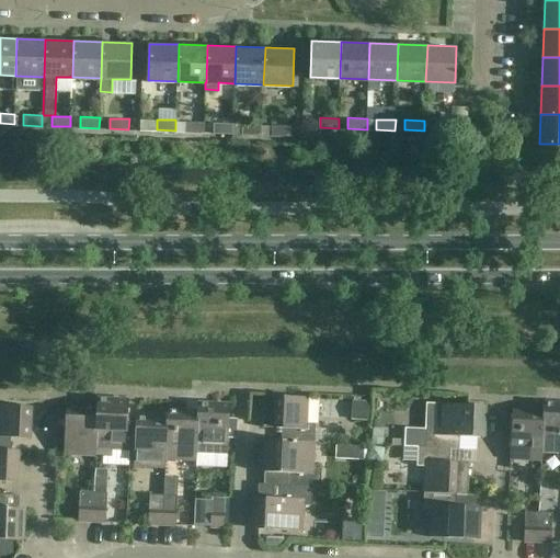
[(185,121),(185,131),(205,132),(205,122),(185,121)]
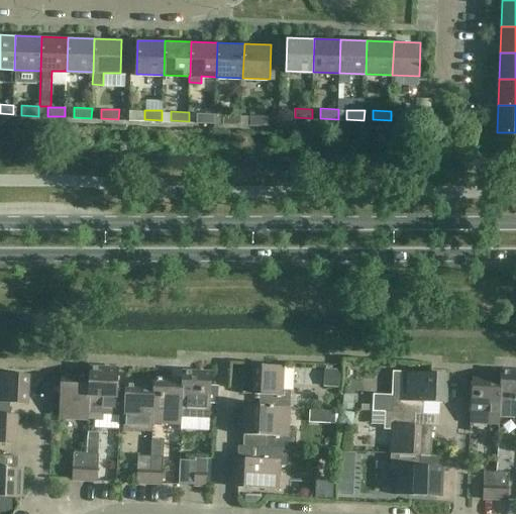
[(197,112),(197,121),(215,122),(215,113),(197,112)]
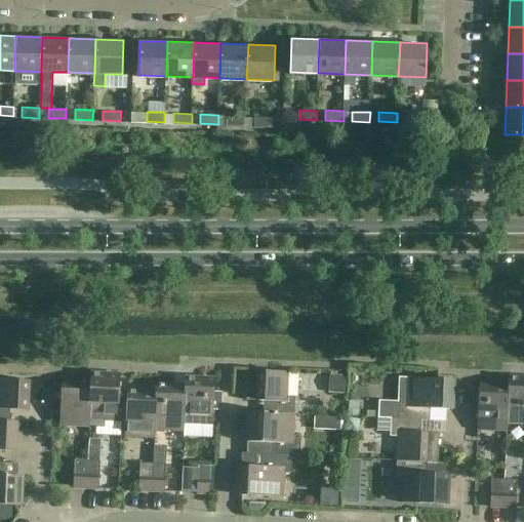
[(406,114),(406,123),(424,123),(425,114),(406,114)]
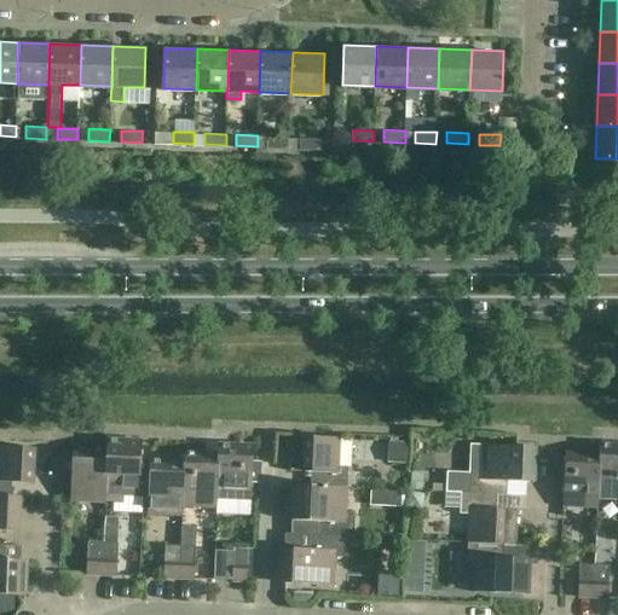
[(267,135),(267,146),(288,148),(289,135),(267,135)]
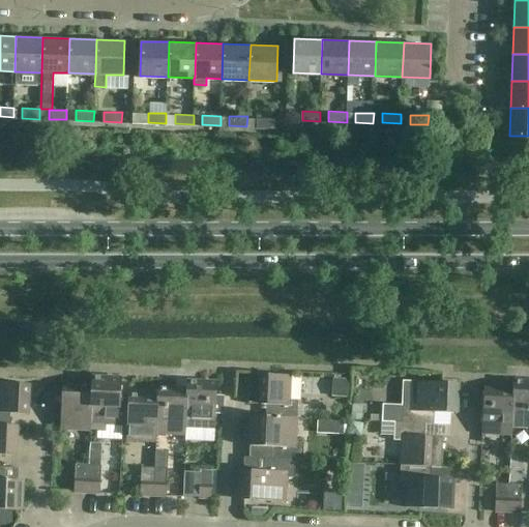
[(257,117),(257,126),(274,127),(275,117),(257,117)]
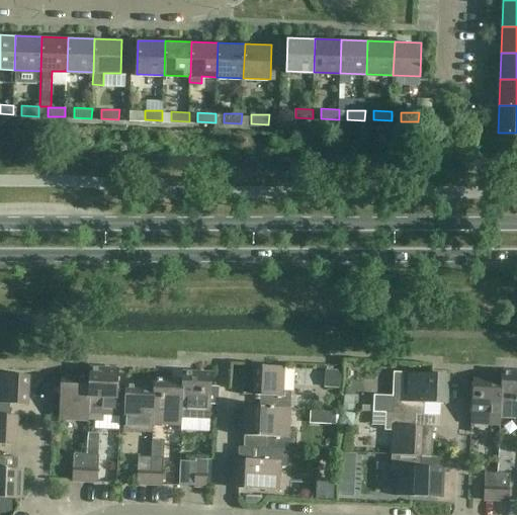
[(260,406),(290,407),(291,390),(283,389),(284,364),(244,362),(243,393),(261,394),(260,405),(260,406)]
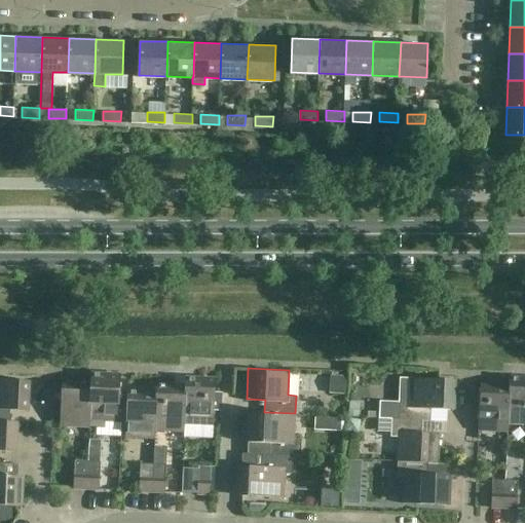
[(90,371),(90,384),(89,418),(90,418),(119,419),(121,373),(90,371)]
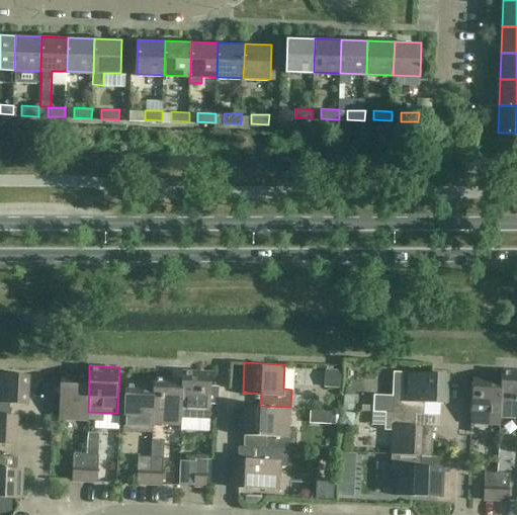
[(416,413),(423,414),(424,401),(442,402),(443,371),(396,369),(395,394),(374,393),(373,410),(385,410),(385,411),(416,413)]
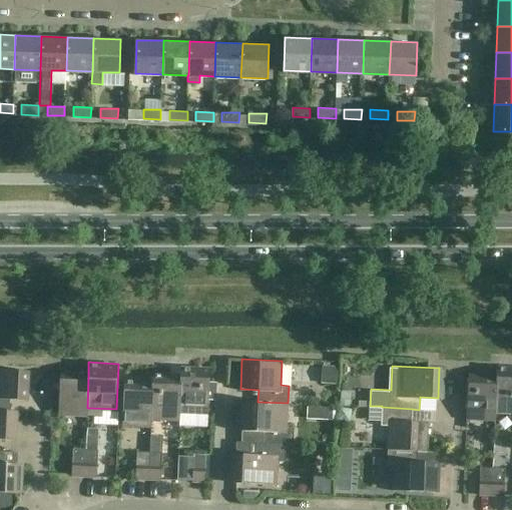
[(0,409),(10,410),(10,409),(11,396),(28,397),(29,369),(0,367),(0,409)]
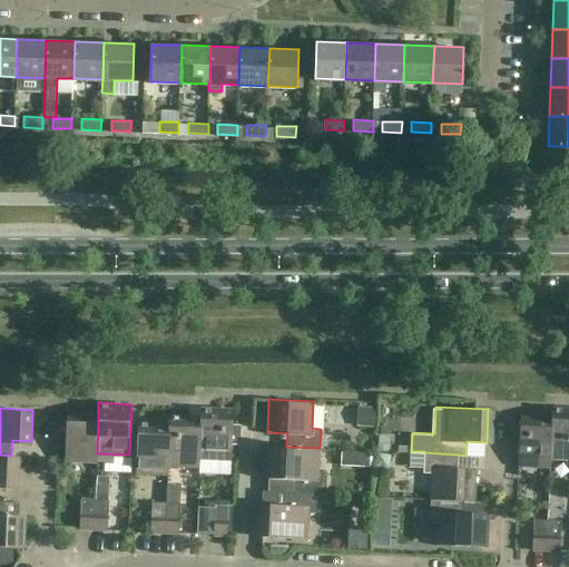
[(199,458),(200,458),(231,459),(233,414),(200,412),(200,421),(199,458)]
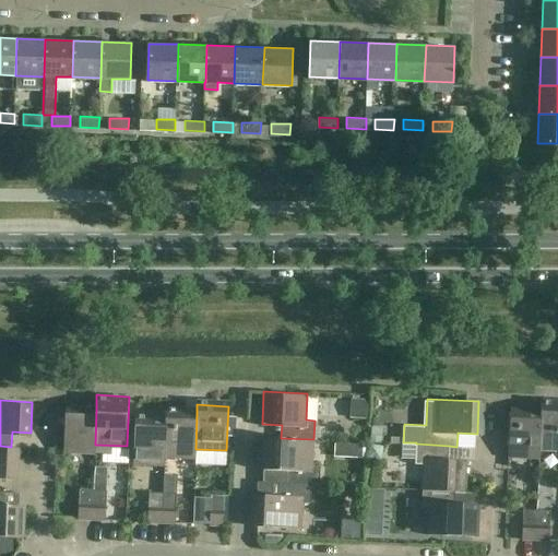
[(557,404),(541,404),(541,413),(542,413),(539,448),(541,448),(557,449),(557,404)]
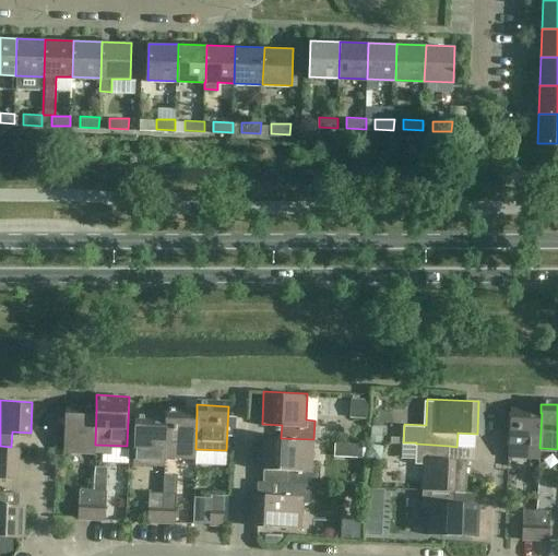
[(95,452),(96,445),(95,445),(96,409),(66,407),(63,451),(95,452)]
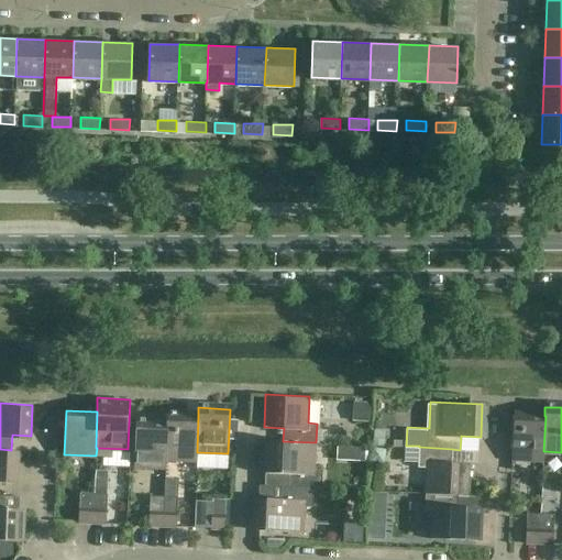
[(546,416),(544,416),(514,414),(511,459),(544,460),(544,451),(543,451),(546,416)]
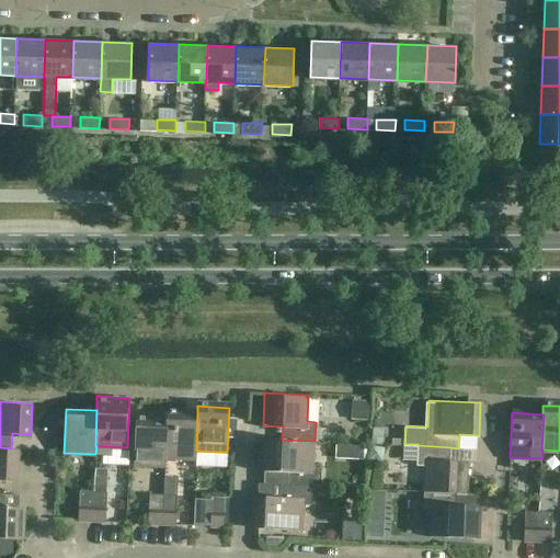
[(167,413),(166,421),(167,421),(166,457),(197,458),(197,451),(196,451),(197,414),(167,413)]
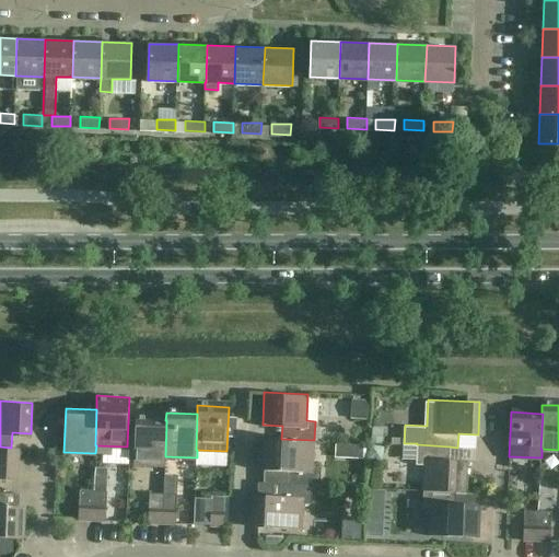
[(165,465),(165,456),(166,420),(165,420),(136,419),(134,464),(165,465)]
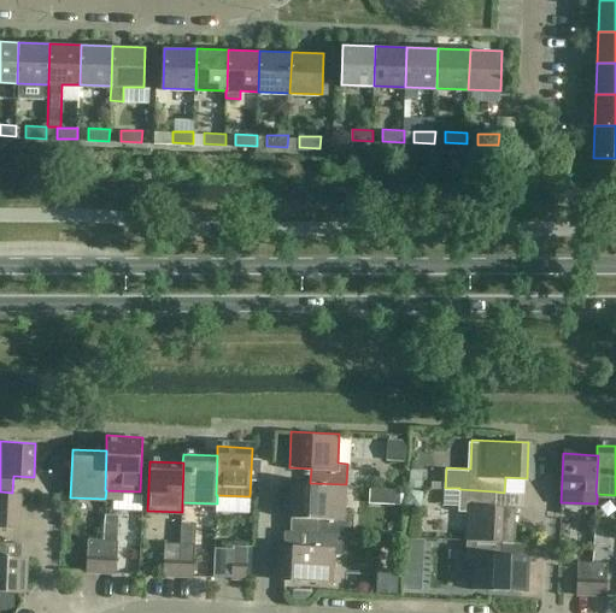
[(409,466),(408,484),(422,484),(423,467),(409,466)]
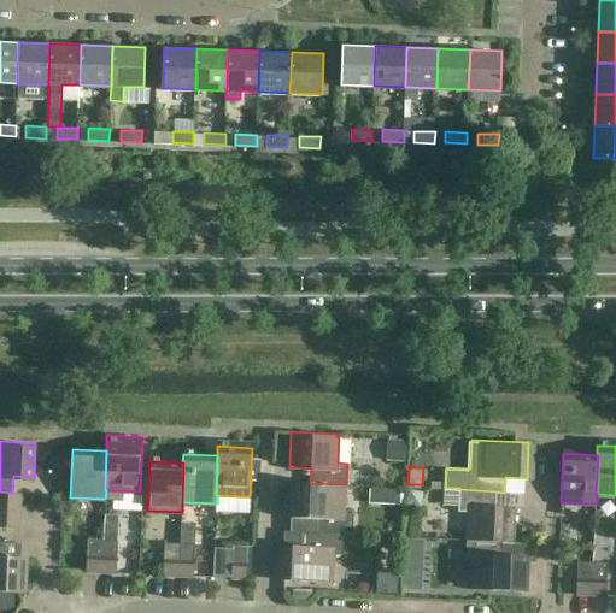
[(345,512),(346,484),(310,483),(310,482),(298,481),(297,517),(317,518),(317,530),(317,531),(344,532),(344,534),(353,534),(355,512),(345,512)]
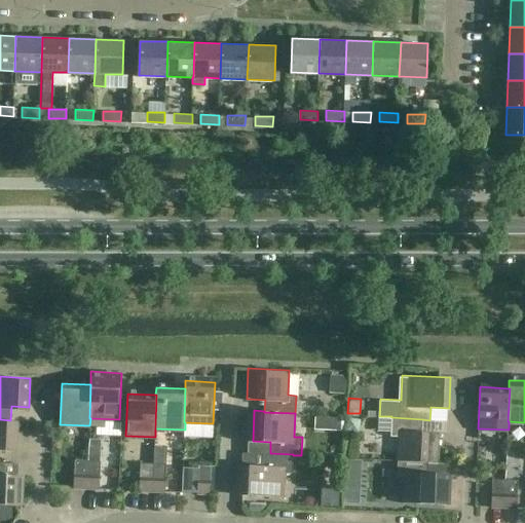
[(428,460),(428,461),(439,461),(440,431),(421,431),(422,419),(391,417),(390,435),(399,436),(398,459),(428,460)]
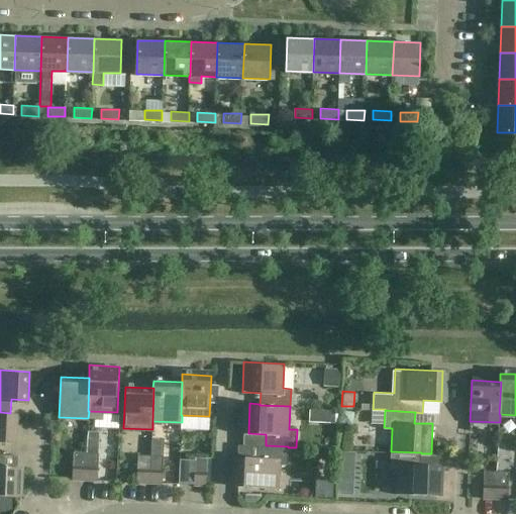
[(0,441),(11,442),(13,412),(10,412),(10,413),(0,412),(0,441)]
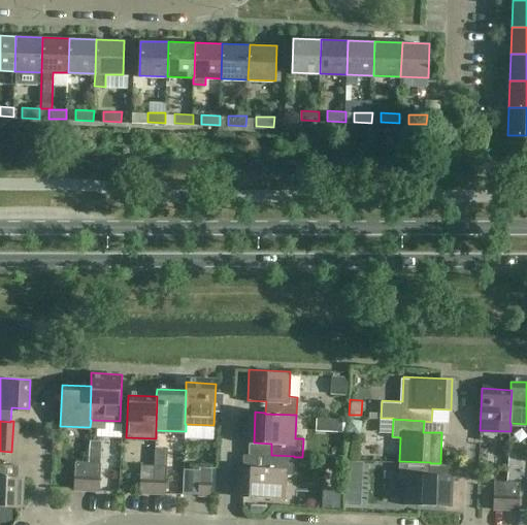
[(271,455),(271,454),(263,454),(263,466),(243,465),(242,496),(285,498),(286,474),(293,474),(294,457),(294,456),(271,455)]
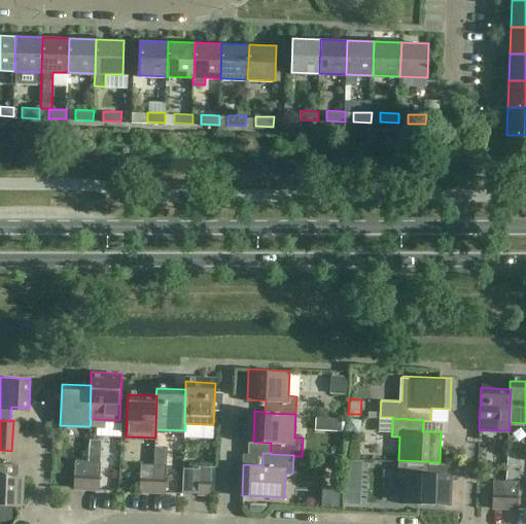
[(74,487),(86,488),(89,460),(75,459),(74,487)]
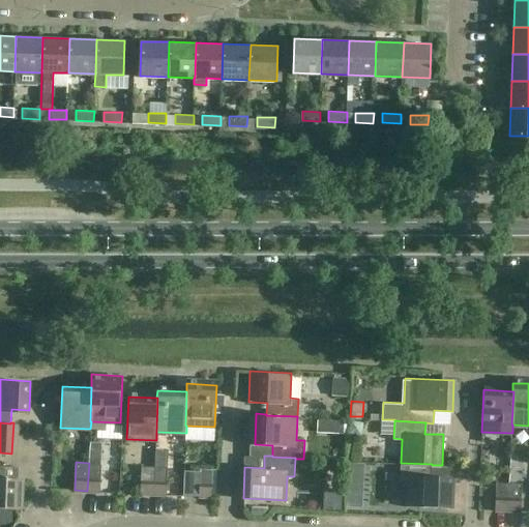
[(1,464),(0,463),(0,506),(17,508),(18,477),(0,476),(1,464)]
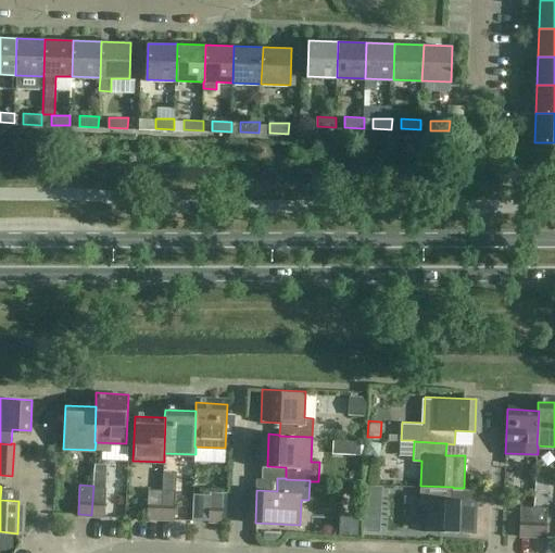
[(106,486),(93,486),(91,515),(105,515),(106,486)]
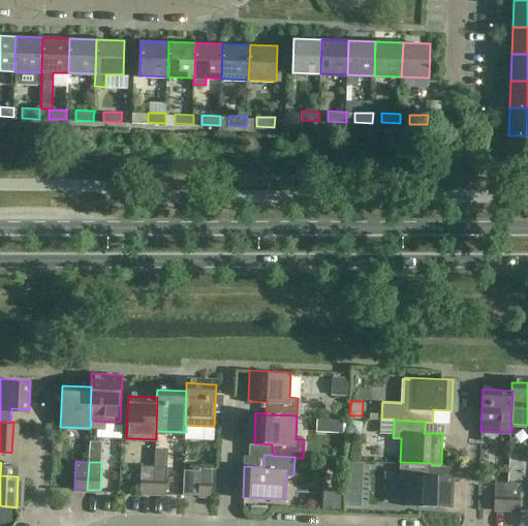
[(431,463),(400,462),(399,480),(407,481),(405,504),(446,506),(448,475),(430,474),(431,464),(431,463)]
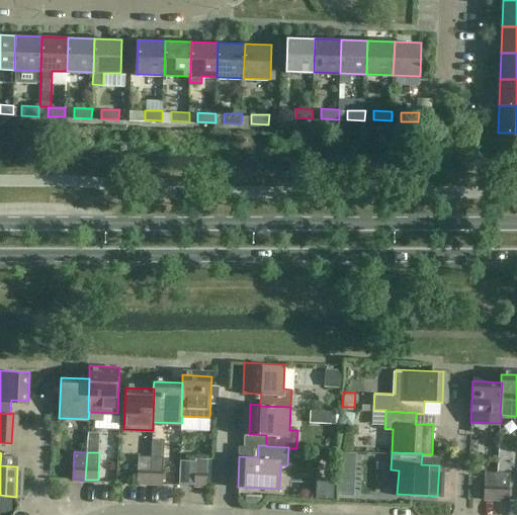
[(150,483),(151,454),(139,454),(138,482),(150,483)]
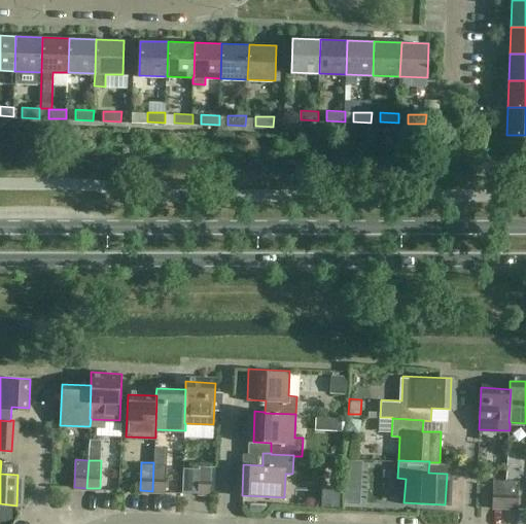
[(167,463),(153,462),(152,491),(166,491),(167,463)]
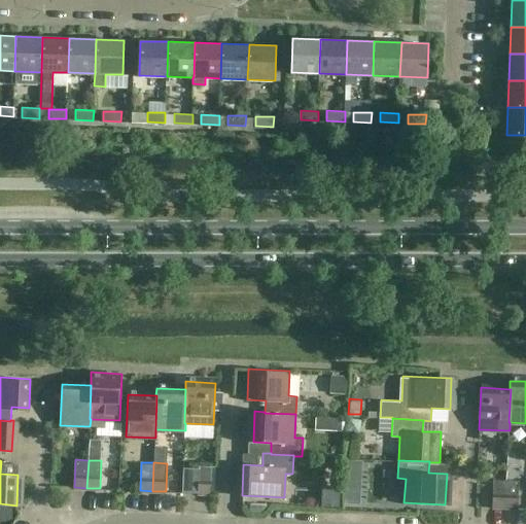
[(199,464),(198,493),(210,493),(212,465),(199,464)]
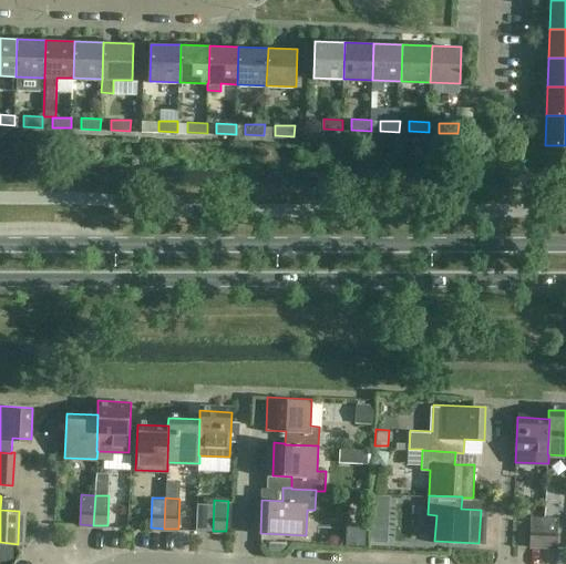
[(530,545),(544,546),(545,515),(531,515),(530,545)]
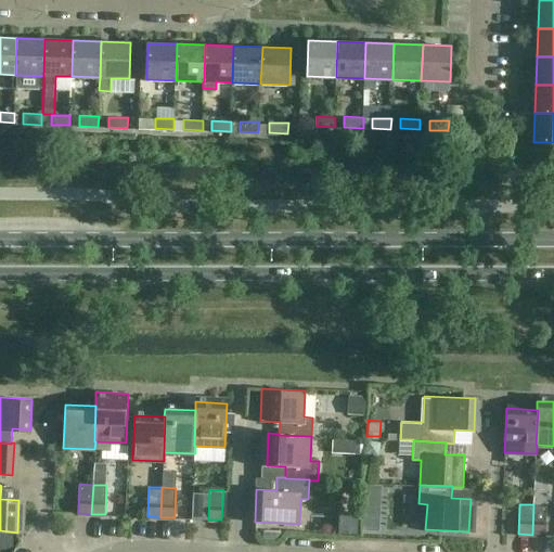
[(548,505),(533,504),(532,535),(546,535),(548,505)]
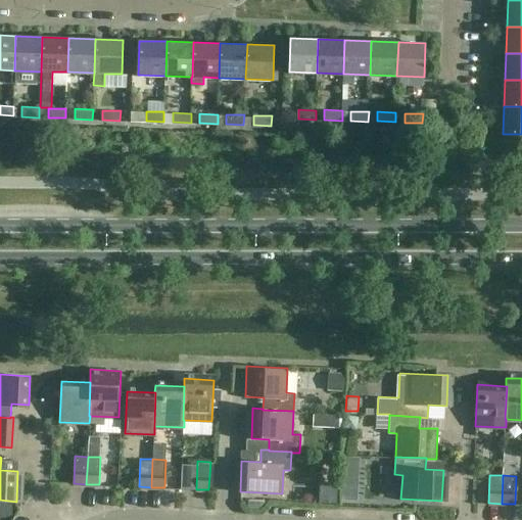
[(146,488),(147,509),(173,508),(172,487),(146,488)]
